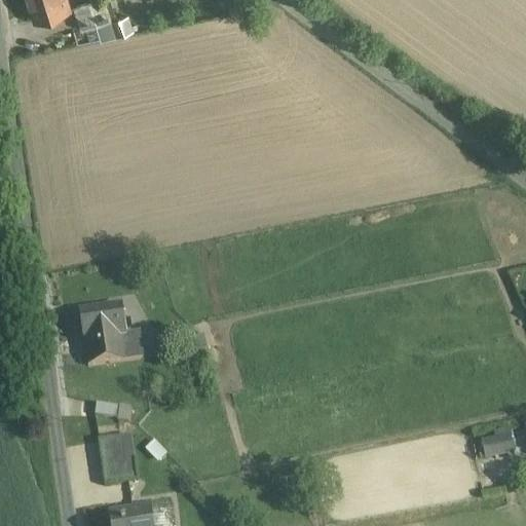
[(29,0),(36,20),(69,8),(66,0),(29,0)]
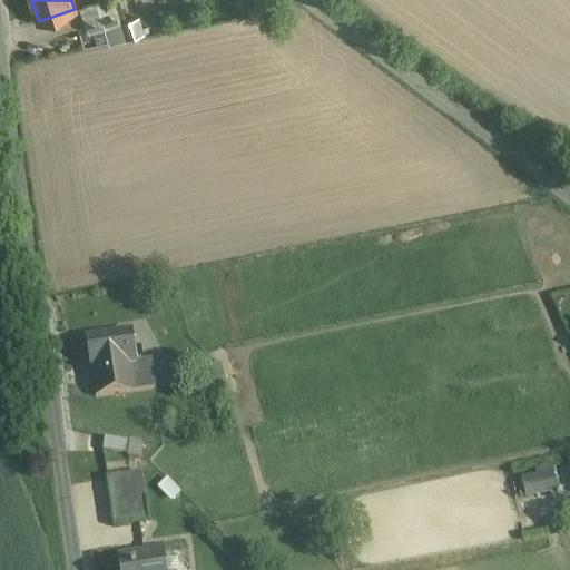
[(104,0),(81,8),(89,33),(94,32),(110,27),(120,23),(120,22),(112,0),(104,0)]
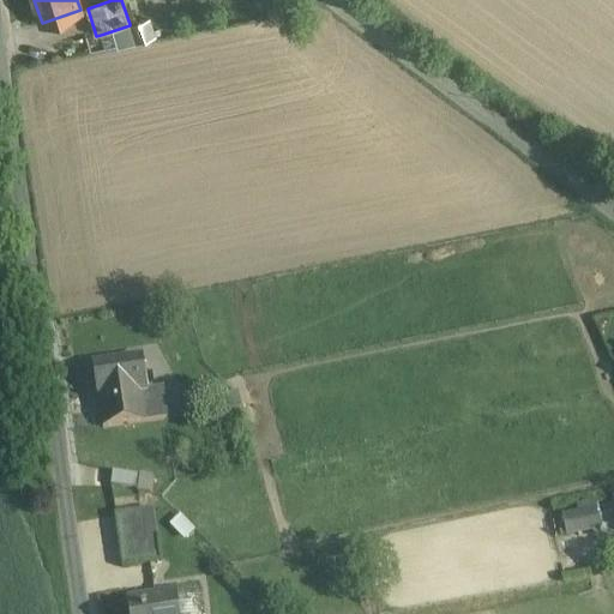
[(130,25),(134,38),(156,32),(151,17),(130,24),(130,25)]
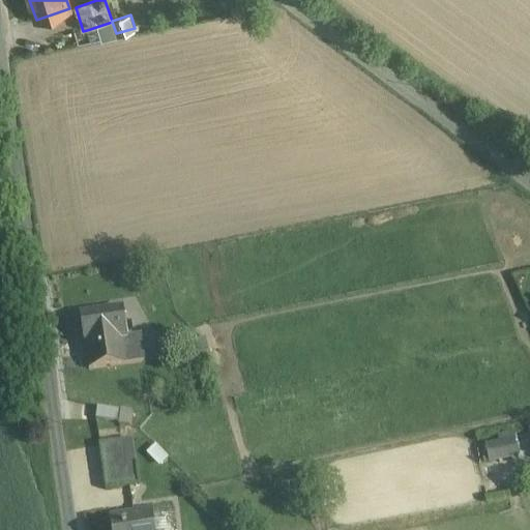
[(116,33),(112,22),(102,25),(107,36),(116,33)]
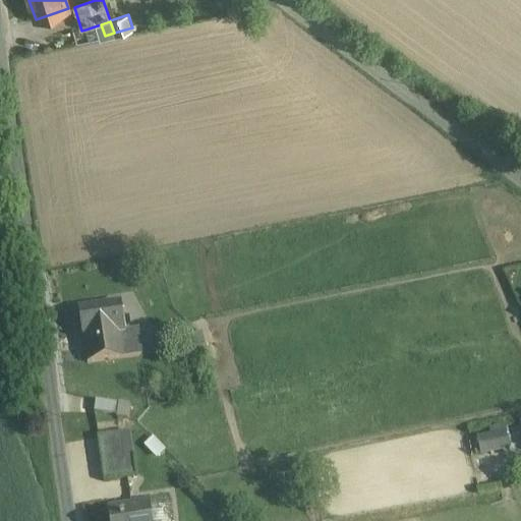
[(101,24),(85,30),(89,41),(105,36),(101,24)]
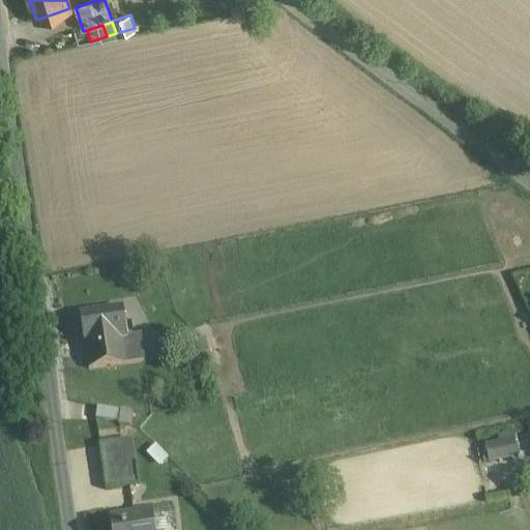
[(122,310),(80,316),(84,345),(85,345),(122,339),(127,337),(122,310)]
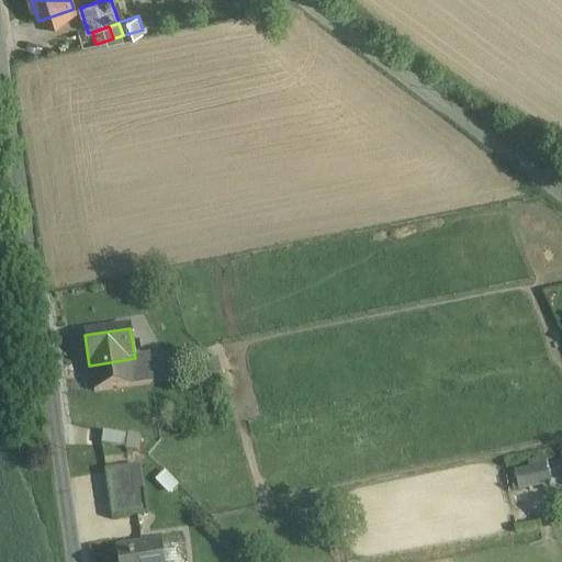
[(135,358),(130,359),(133,386),(152,383),(148,356),(135,358)]
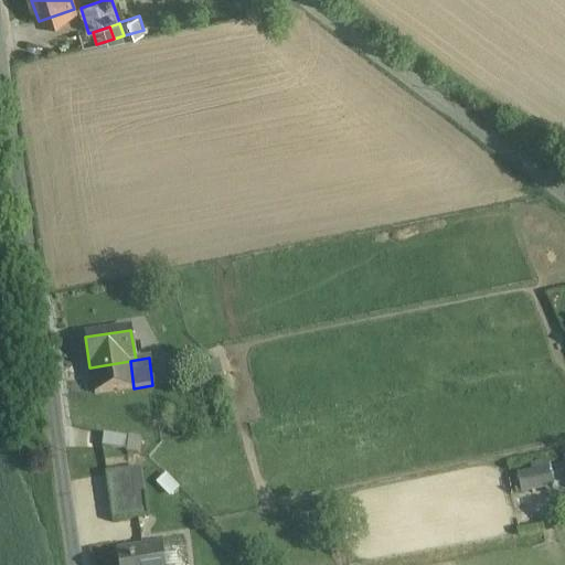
[(130,361),(91,368),(94,394),(134,388),(130,361)]
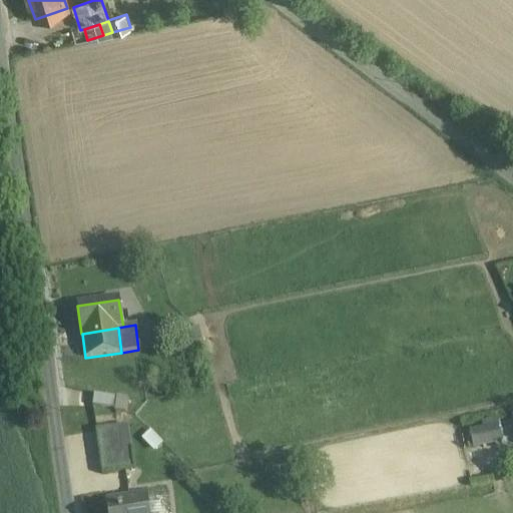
[(200,342),(184,346),(187,358),(203,353),(200,342)]
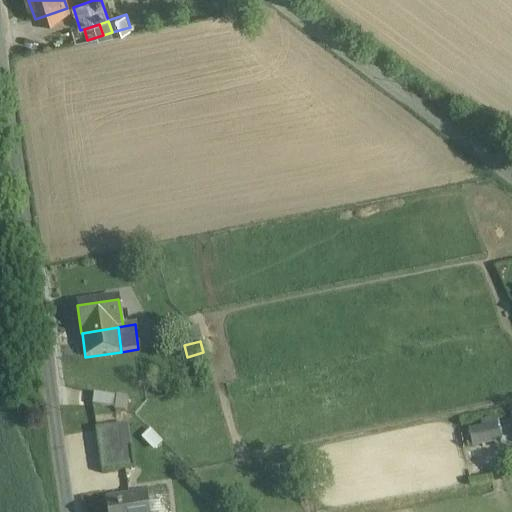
[(116,397),(94,393),(92,405),(114,408),(115,408),(116,397)]
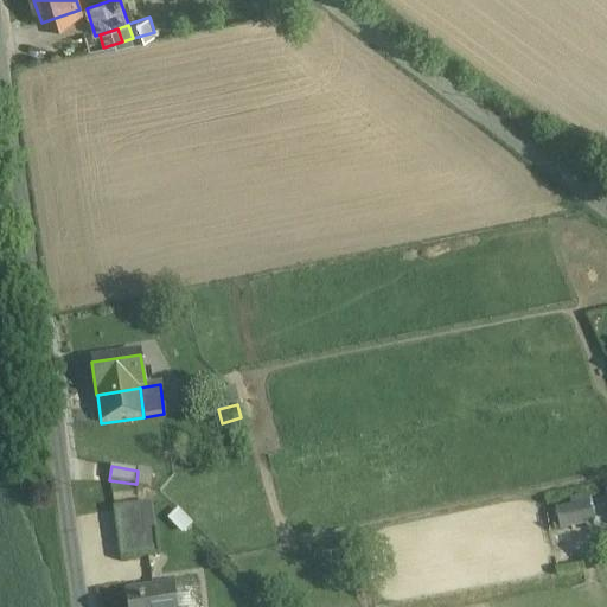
[(152,472),(139,470),(138,471),(136,484),(135,484),(135,486),(149,489),(152,472)]
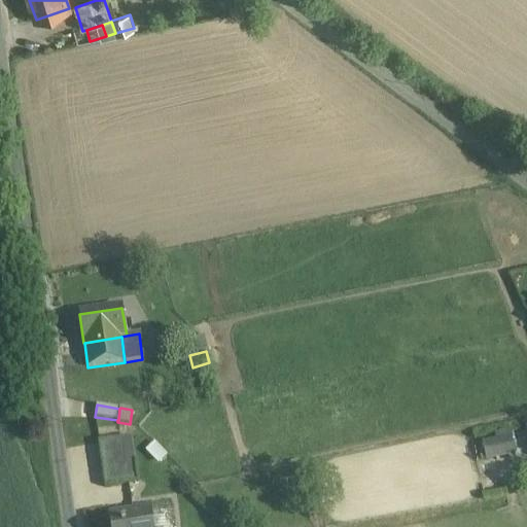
[(484,457),(526,452),(526,429),(481,434),(484,457)]
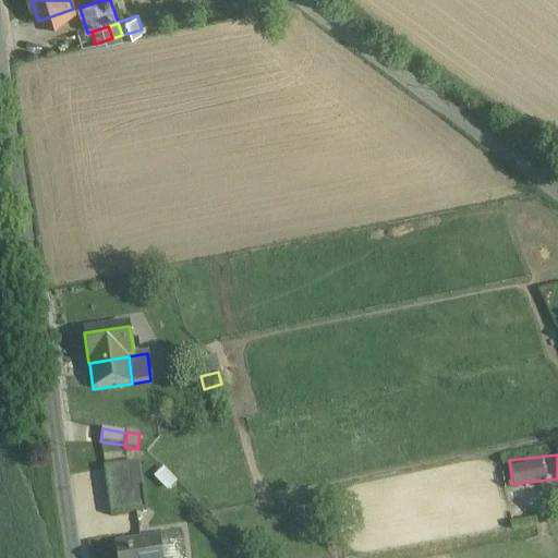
[(125,466),(129,492),(143,490),(140,464),(125,466)]
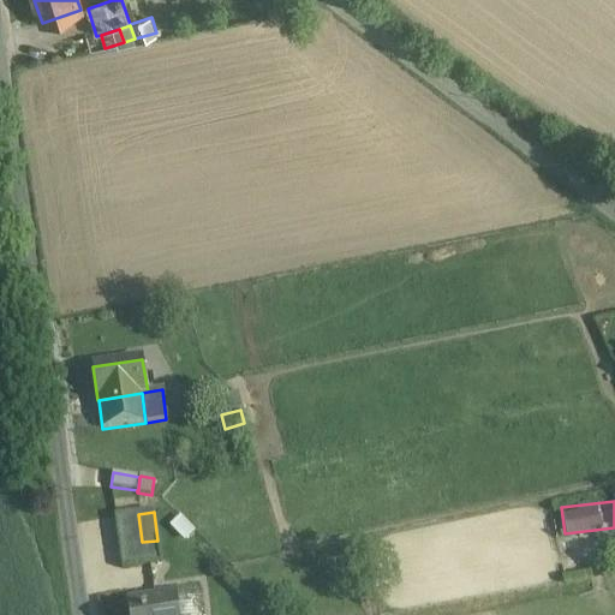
[(138,514),(115,517),(121,566),(145,562),(142,542),(138,514)]
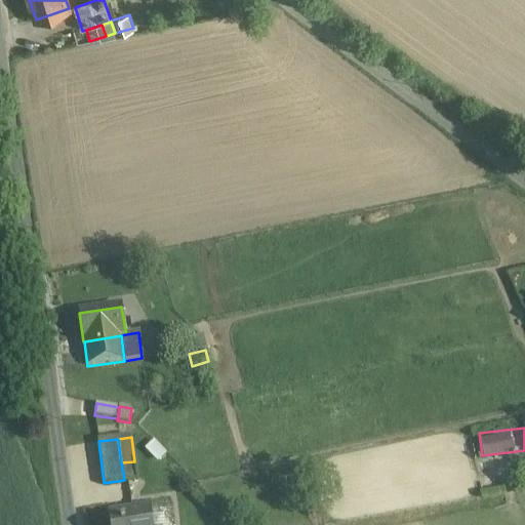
[(134,461),(121,462),(124,480),(136,478),(134,461)]
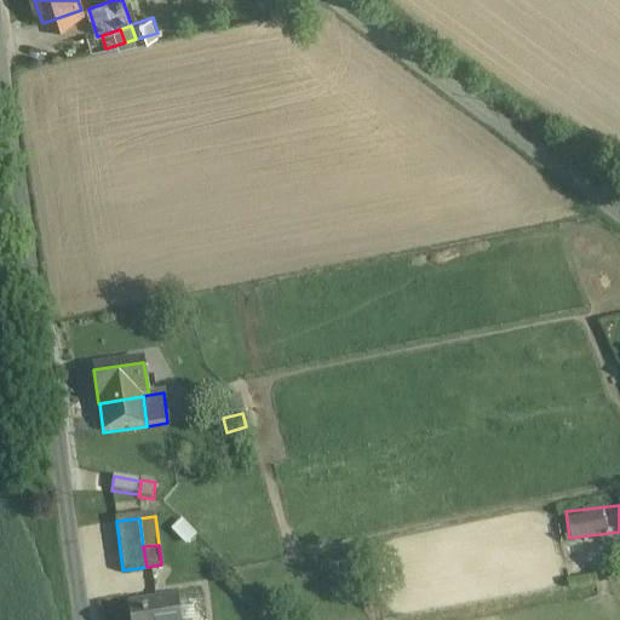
[(179,619),(177,602),(127,608),(128,619),(179,619)]
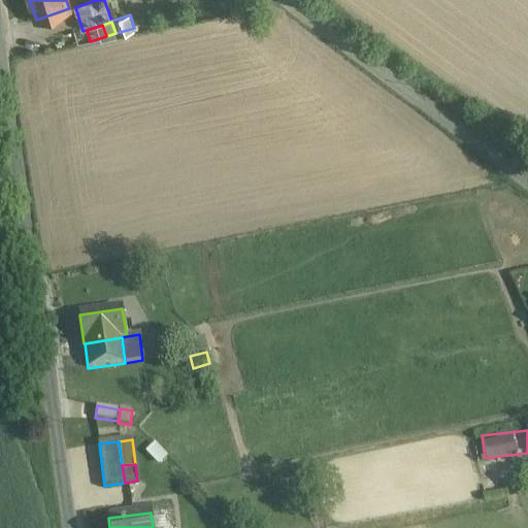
All buildings are outlined.
